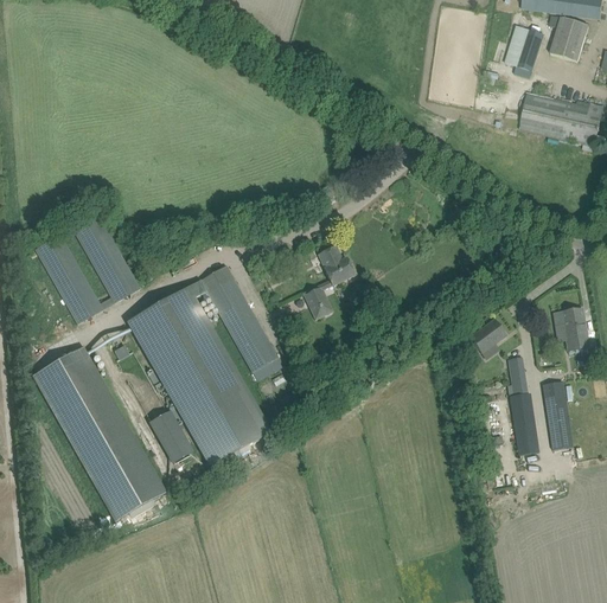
[(599,18),(599,17),(601,0),(522,0),(522,7),(599,18)]
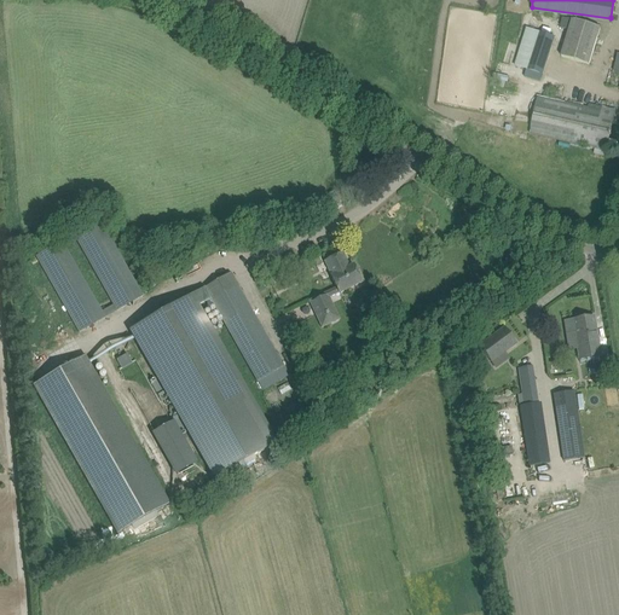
[(589,62),(600,24),(572,16),(561,53),(589,62)]
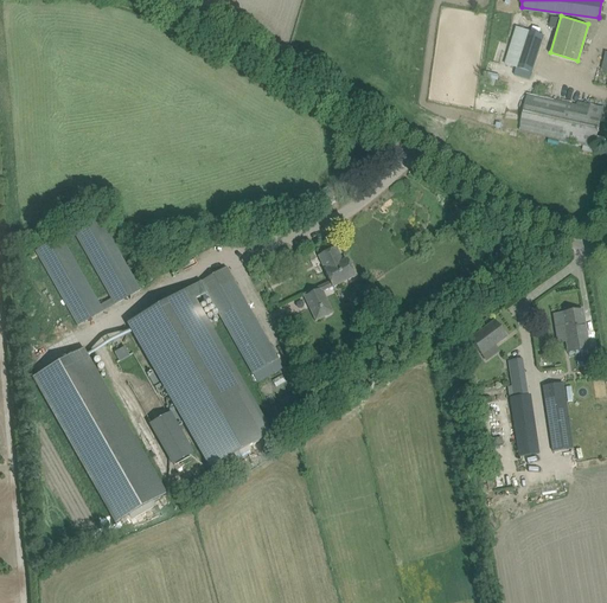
[(504,61),(532,69),(544,31),(516,23),(504,61)]
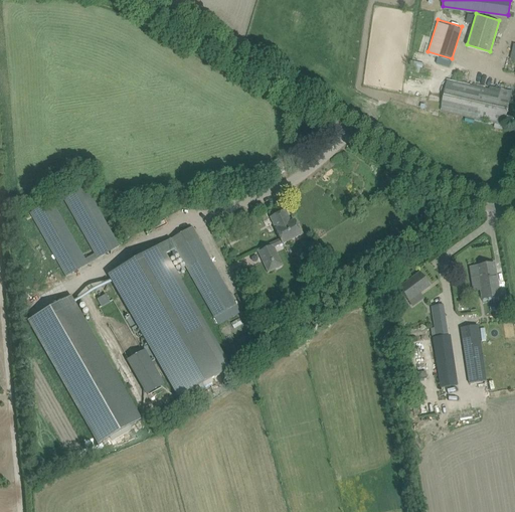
[(448,78),(443,99),(441,109),(504,123),(512,89),(501,87),(500,91),(448,78)]
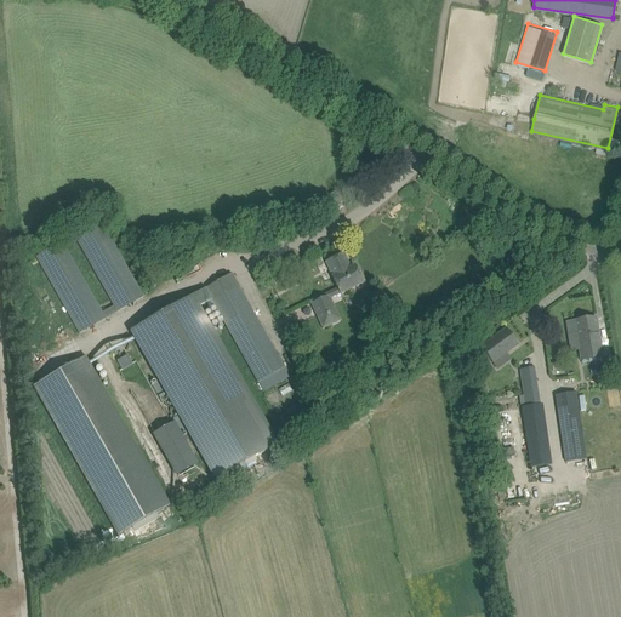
[(75,233),(117,303),(102,310),(61,241),(38,255),(83,330),(143,295),(98,218),(75,233)]
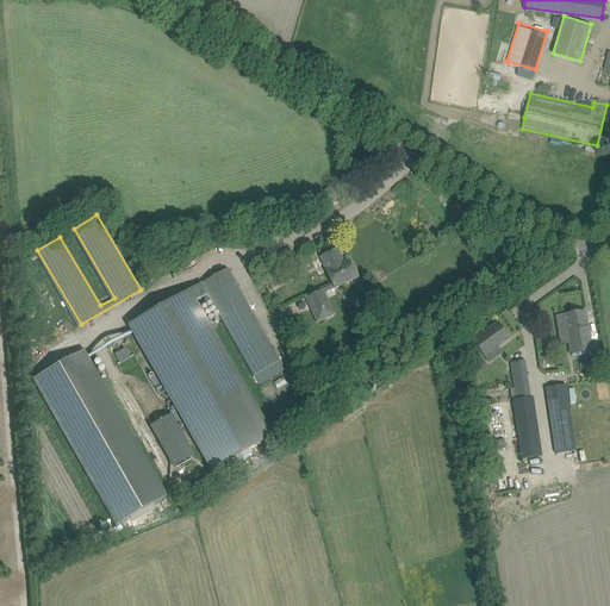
[(325,269),(332,281),(334,286),(356,275),(348,258),(341,262),(338,256),(342,255),(337,247),(323,252),(330,267),(325,269)]
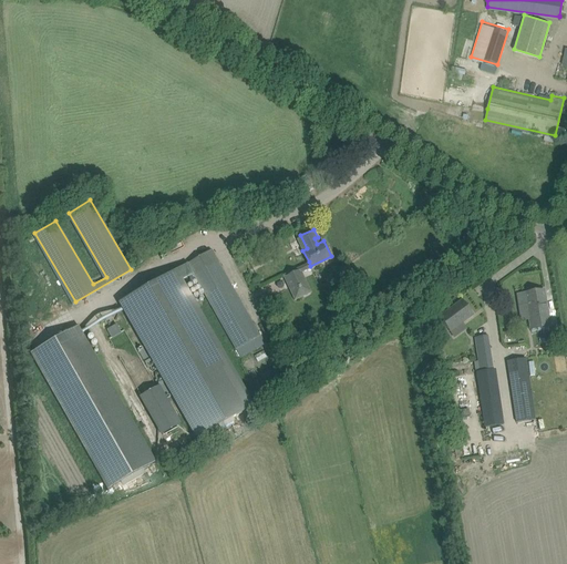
[(193,272),(236,347),(259,334),(216,258),(217,258),(212,247),(120,300),(186,418),(196,436),(254,403),(182,278),(193,272)]
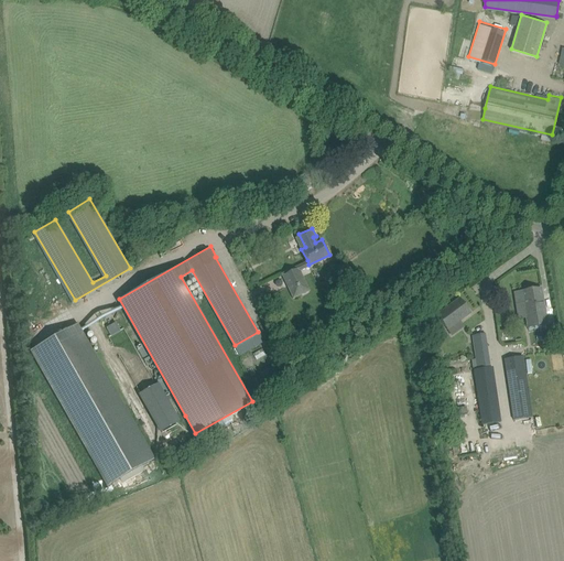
[(310,288),(299,266),(297,263),(284,270),(290,282),(288,283),(293,295),(310,288)]
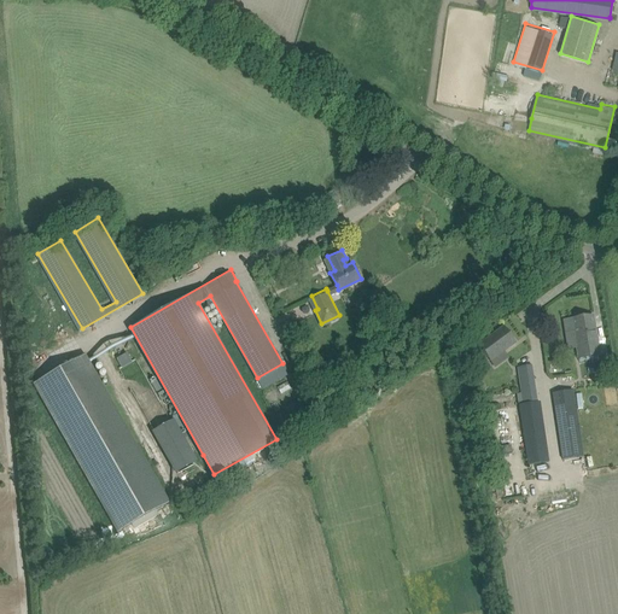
[(599,354),(594,326),(593,314),(572,316),(578,357),(599,354)]
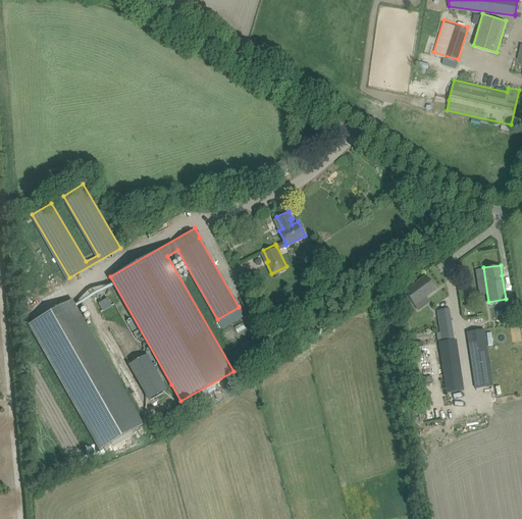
[(425,274),(405,290),(414,303),(435,287),(430,280),(430,279),(428,276),(426,275),(425,274)]
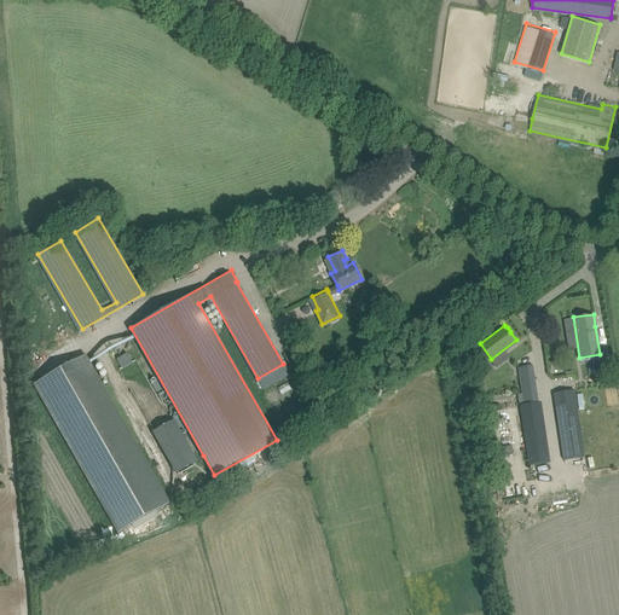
[(122,365),(134,360),(129,350),(117,355),(122,365)]
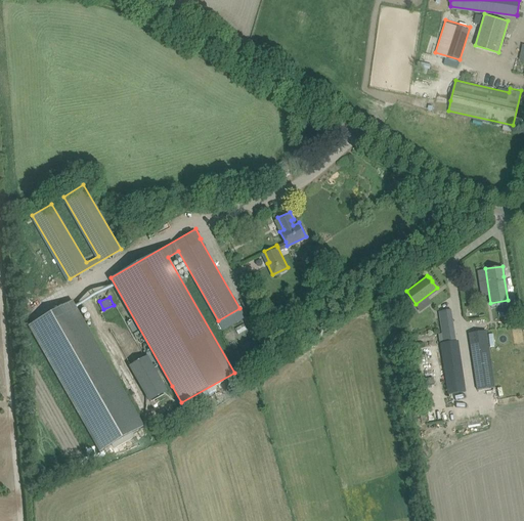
[(99,449),(132,431),(143,425),(72,299),(28,324),(99,449)]
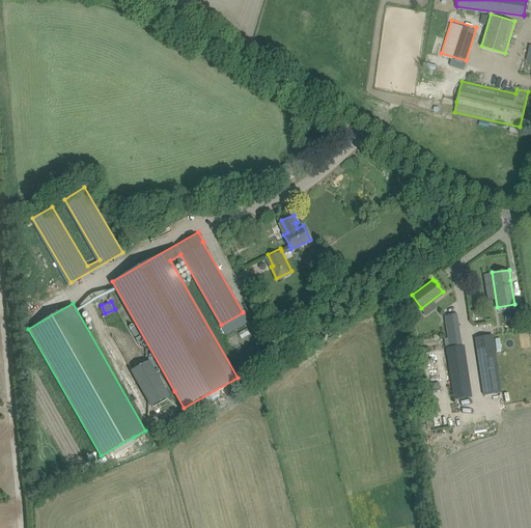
[(456,311),(444,313),(446,322),(457,320),(456,311)]
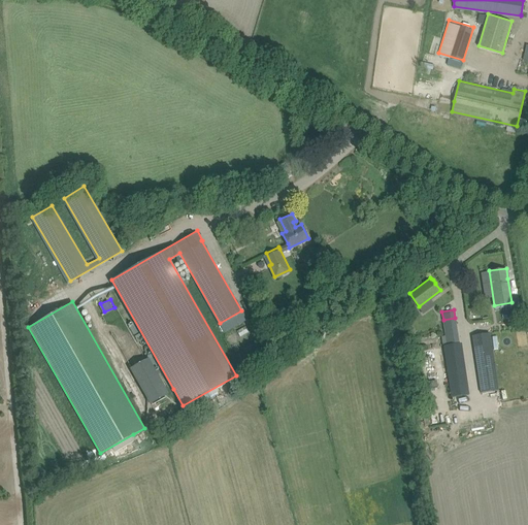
[(472,334),(481,391),(498,388),(490,331),(472,334)]
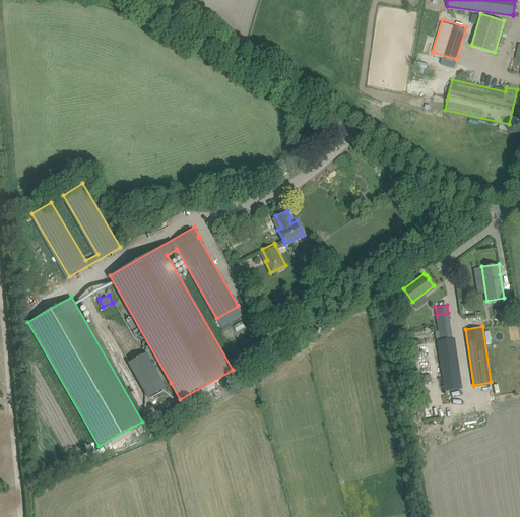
[(440,338),(437,339),(444,389),(448,388),(461,386),(454,336),(452,336),(440,338)]
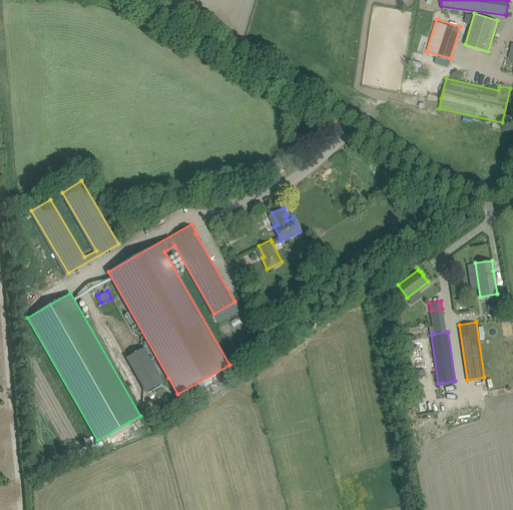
[(147,347),(128,357),(147,393),(167,383),(147,347)]
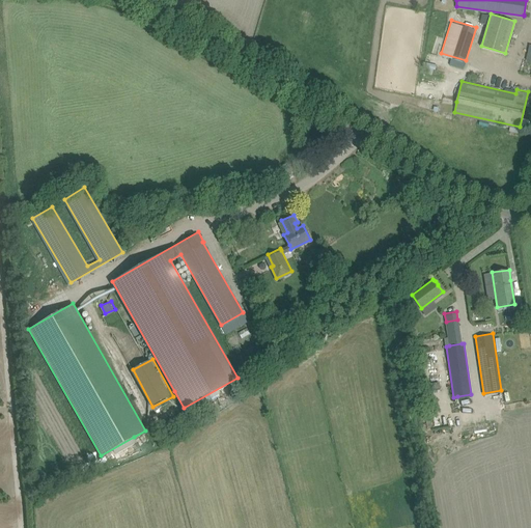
All buildings are outlined.
